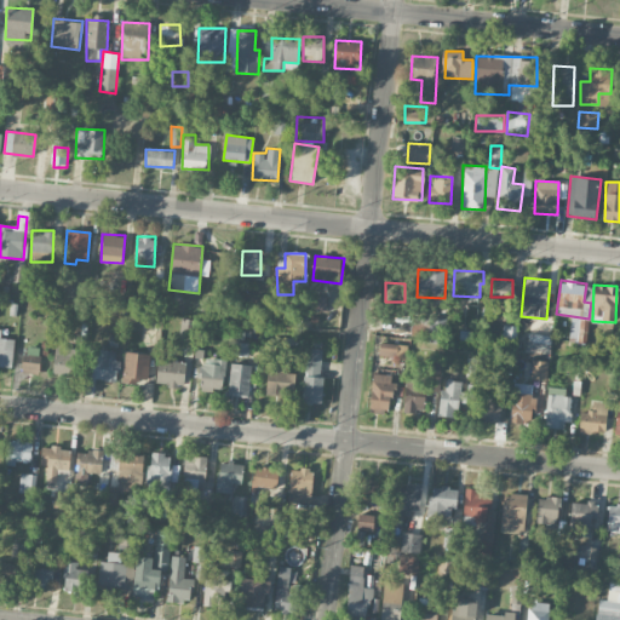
[(311,309),(327,310),(327,297),(313,296),(311,309)]
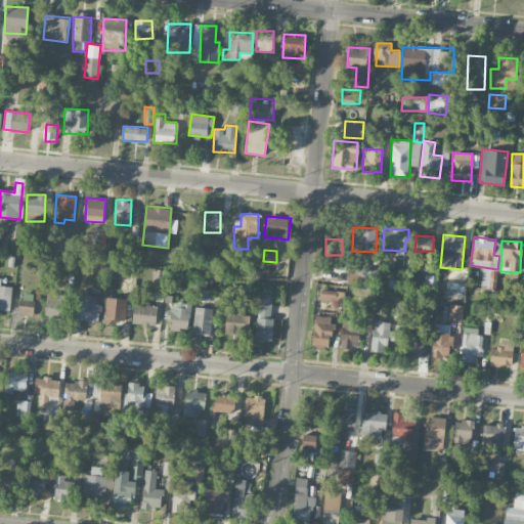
[(437,275),(425,274),(424,286),(436,288),(437,275)]
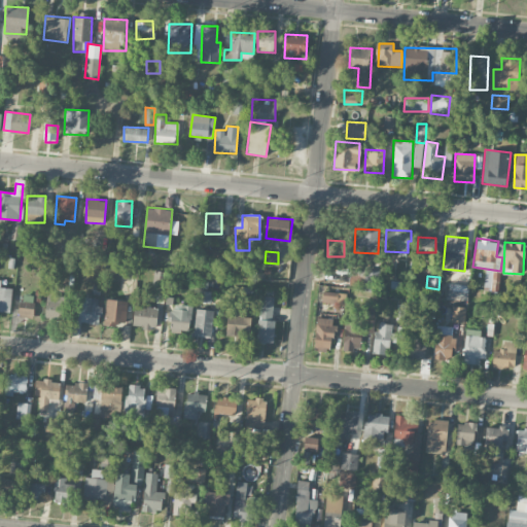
[(11,288),(1,288),(1,279),(0,279),(0,310),(10,311),(11,288)]
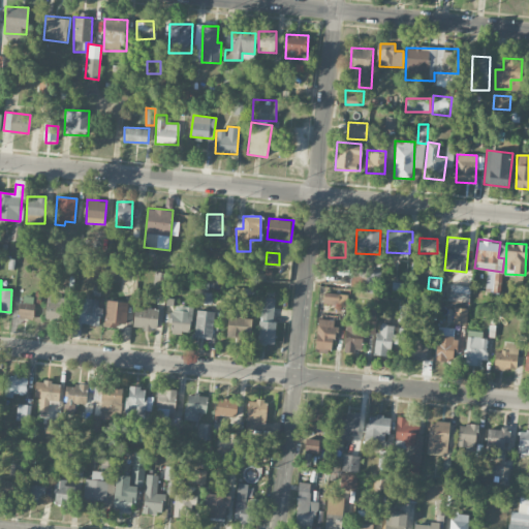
[(449,299),(469,300),(470,286),(450,285),(449,299)]
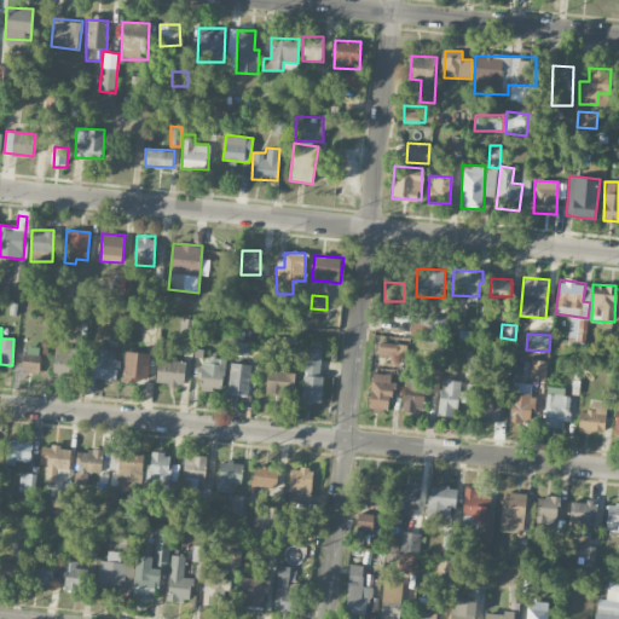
[(379,356),(406,357),(406,340),(379,340),(379,356)]
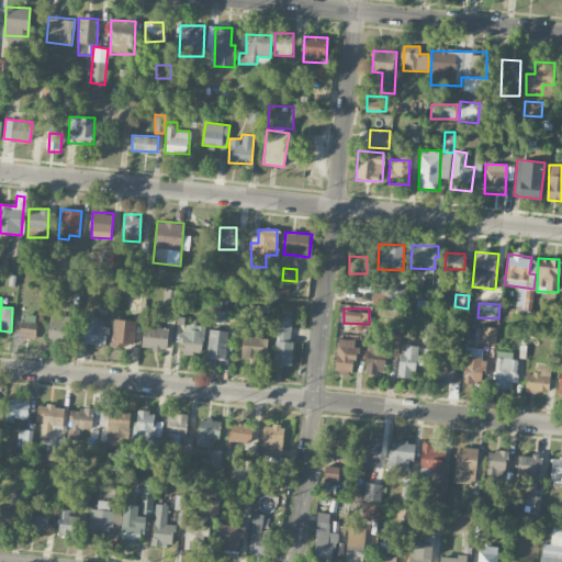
[(211,322),(225,323),(226,311),(212,310),(211,322)]
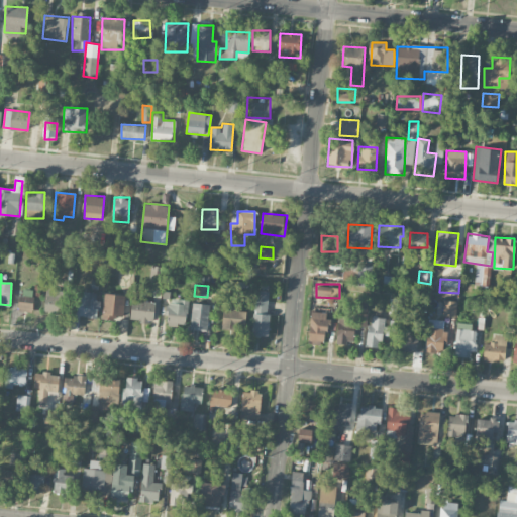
[(31,313),(34,290),(21,288),(18,311),(31,313)]
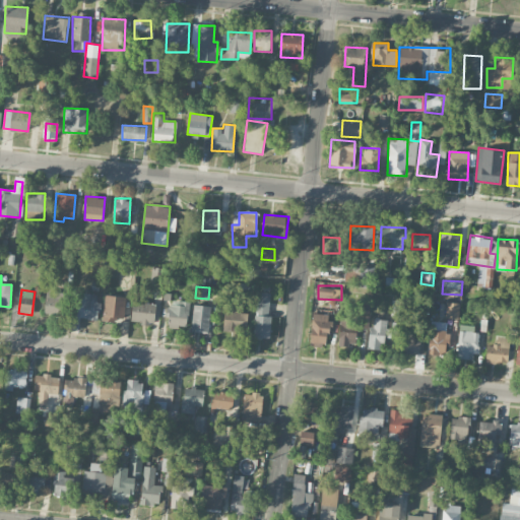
[(44,313),(61,315),(63,291),(46,290),(44,313)]
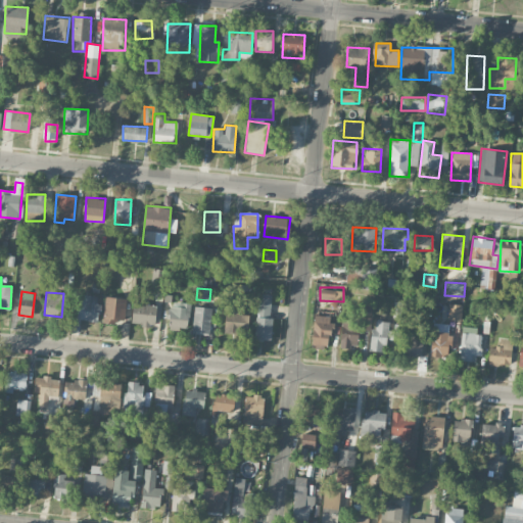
[(254,339),(271,339),(273,294),(257,293),(257,316),(255,316),(254,339)]
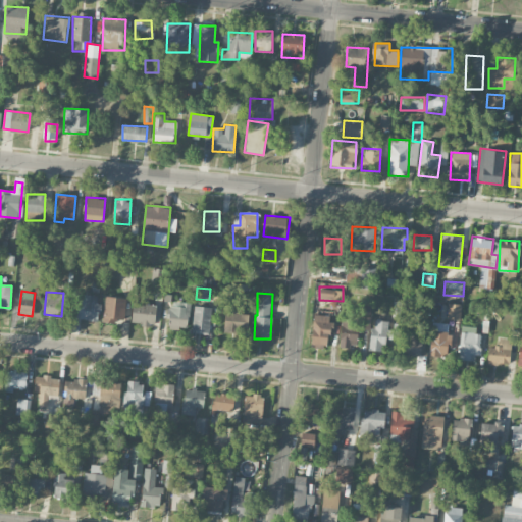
[(98,321),(100,304),(95,303),(96,296),(77,294),(74,319),(98,321)]
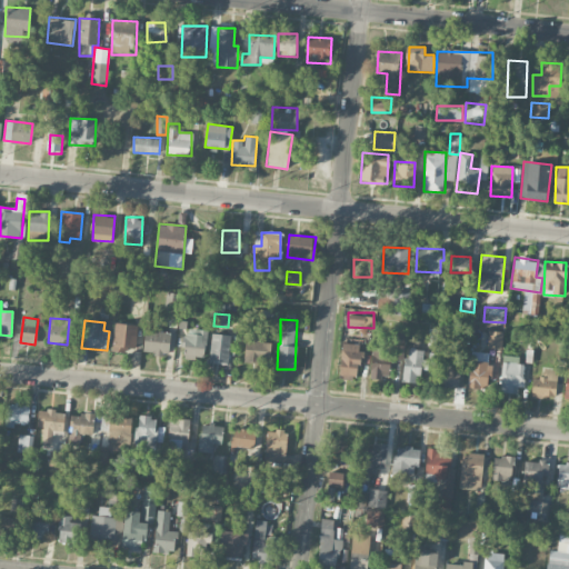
[(112,350),(136,350),(137,325),(113,323),(112,350)]
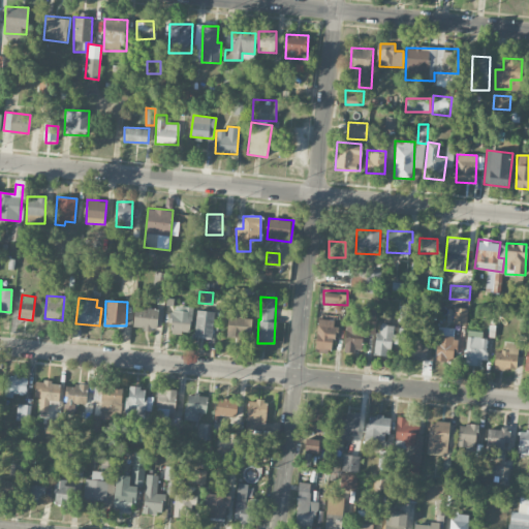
[(190,334),(192,307),(173,305),(169,332),(190,334)]
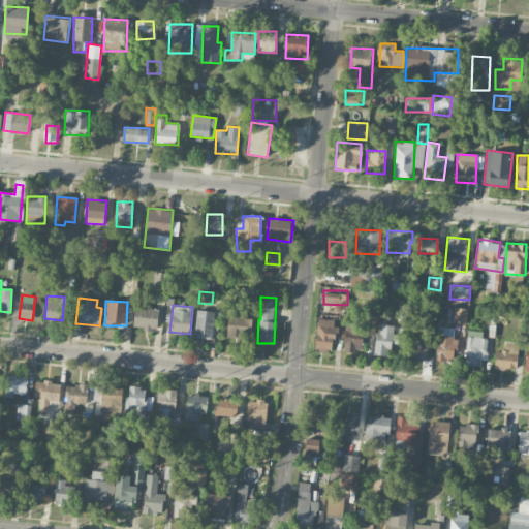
[(132,328),(156,331),(159,309),(135,306),(132,328)]
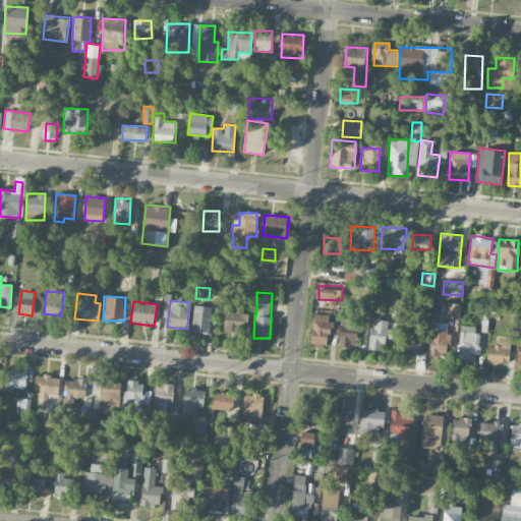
[(460,303),(447,303),(447,319),(460,319),(460,303)]
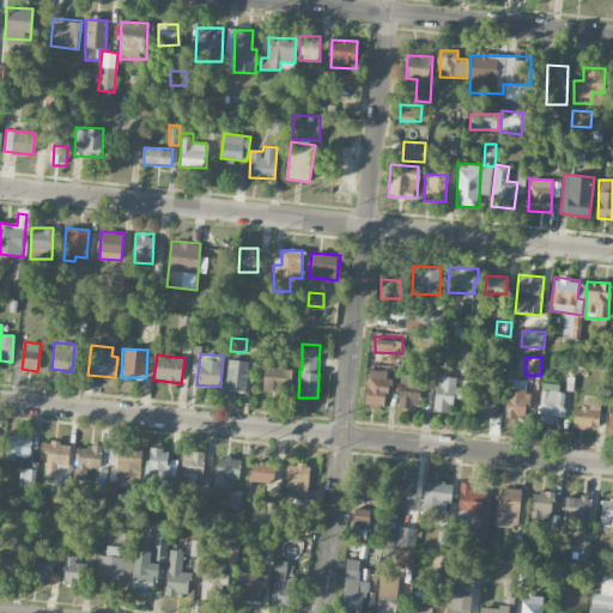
[(226,390),(247,392),(248,360),(228,359),(226,390)]
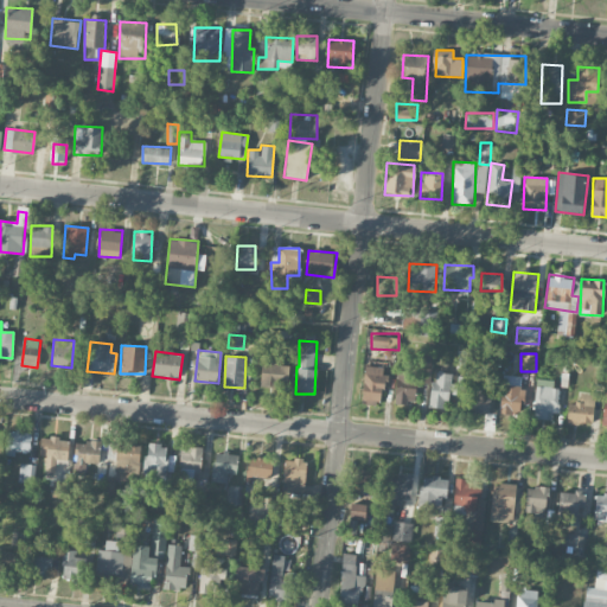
[(288,388),(289,365),(278,365),(278,358),(262,357),(261,387),(288,388)]
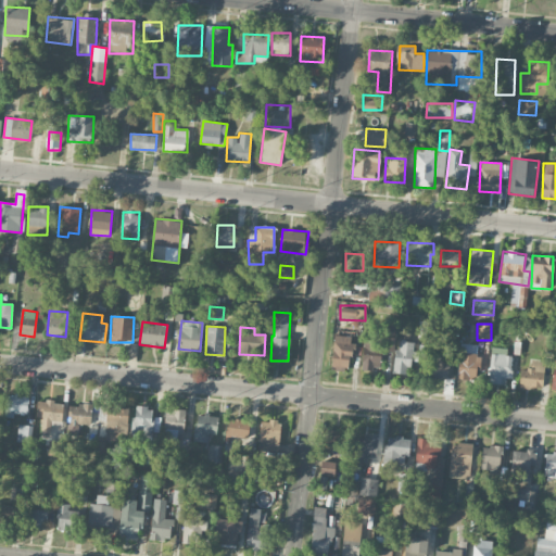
[(332,368),(349,369),(350,354),(353,354),(354,337),(333,336),(332,368)]
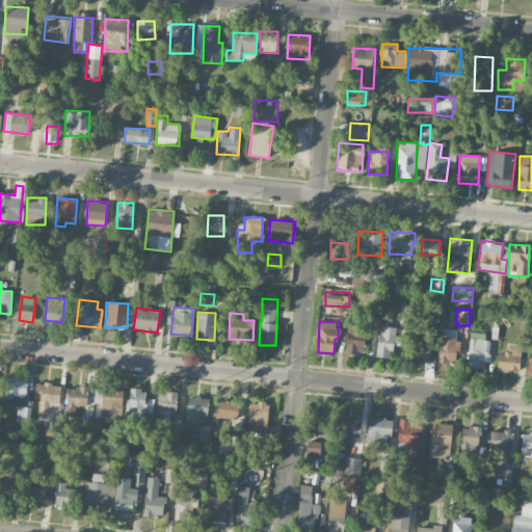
[(346,352),(365,353),(366,326),(348,325),(346,352)]
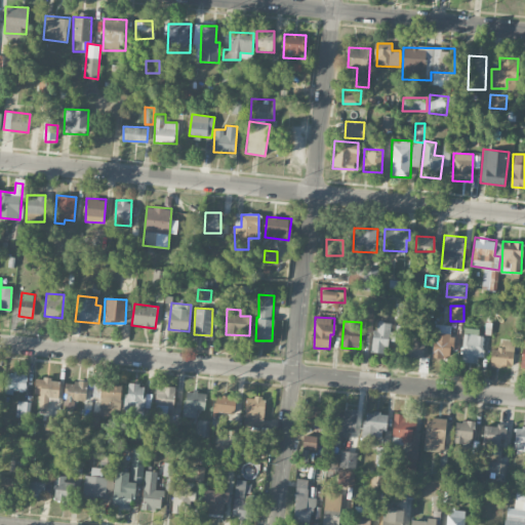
[(391,322),(374,322),(373,353),(386,353),(387,340),(395,340),(395,331),(391,331),(391,322)]
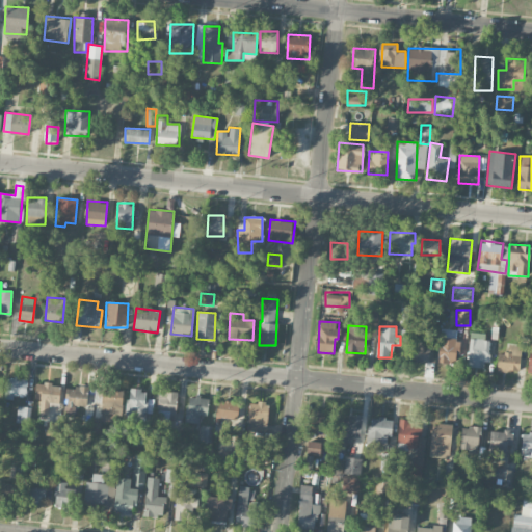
[(457,363),(458,329),(440,328),(439,362),(457,363)]
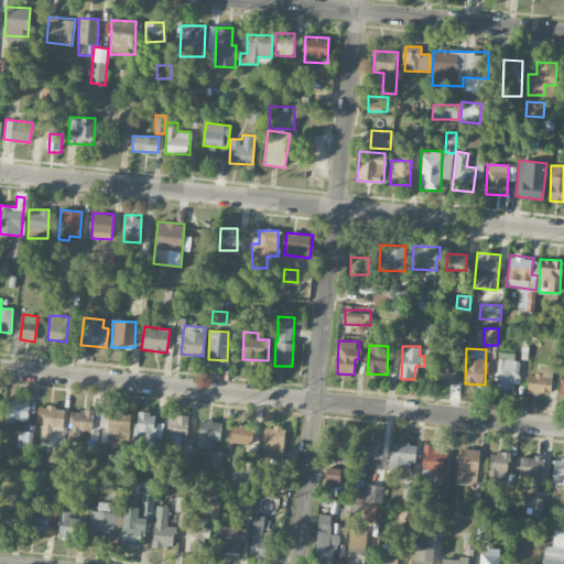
[(518,353),(498,353),(496,389),(516,390),(518,353)]
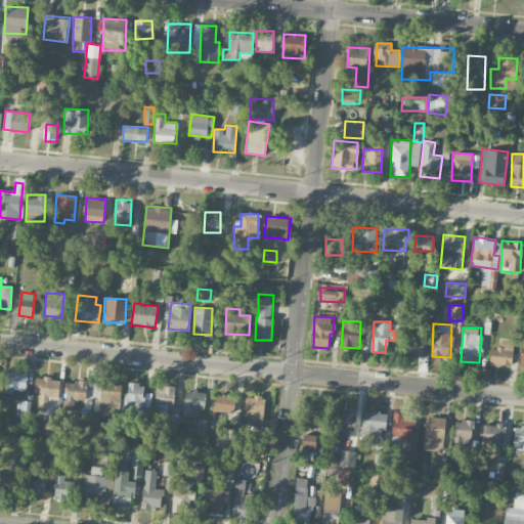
[(423,334),(401,333),(400,355),(422,356),(423,334)]
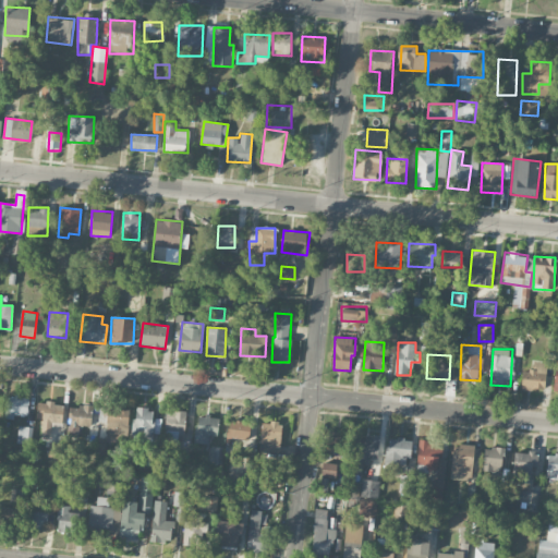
[(546,363),(533,362),(533,371),(522,371),(522,389),(546,389),(546,363)]
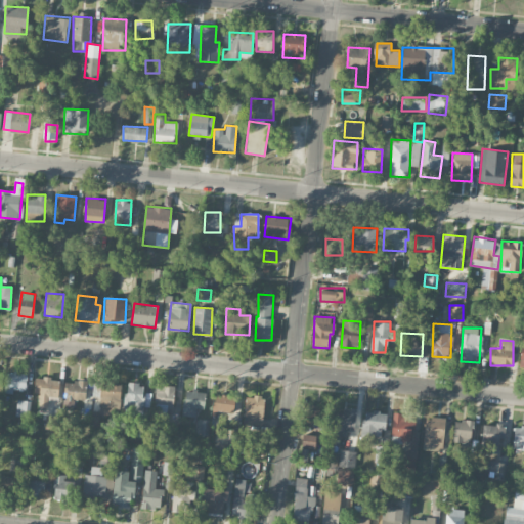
[(25,392),(28,374),(7,370),(5,390),(25,392)]
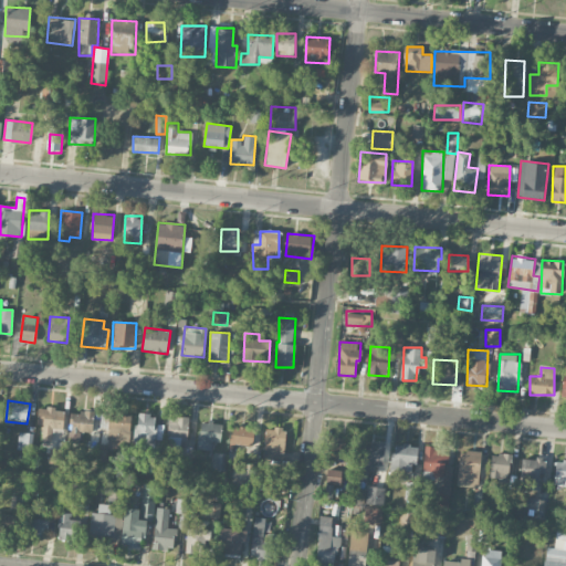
[(64,428),(64,409),(39,408),(38,427),(64,428)]
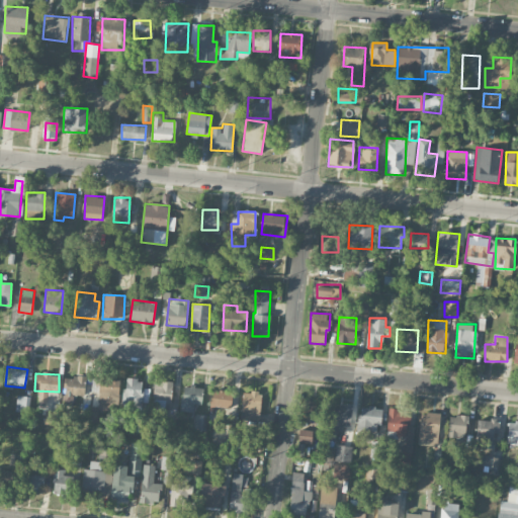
[(64,376),(64,405),(73,405),(74,396),(85,396),(85,376),(64,376)]
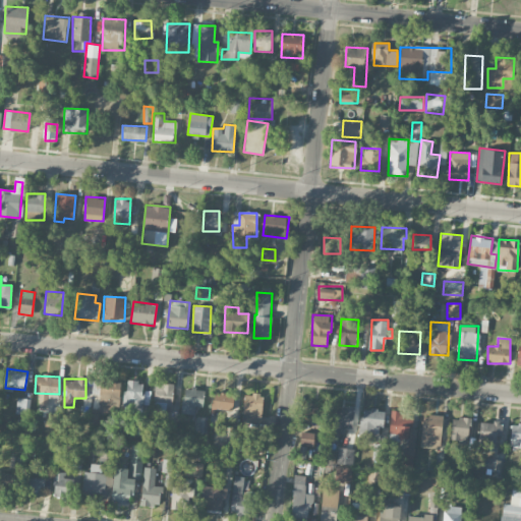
[(145,382),(125,381),(124,408),(142,409),(145,382)]
